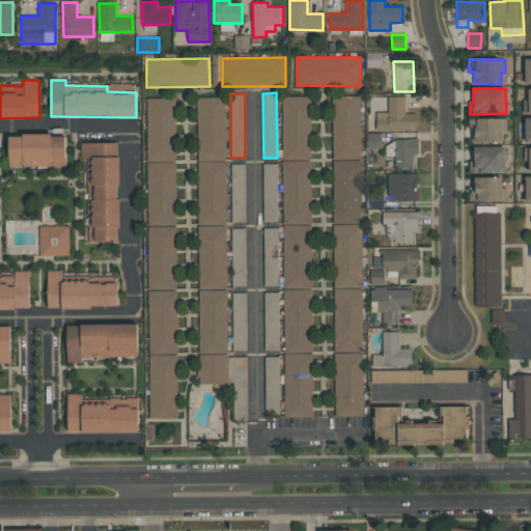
[(336,416),(363,416),(360,95),(332,96),(336,416)]
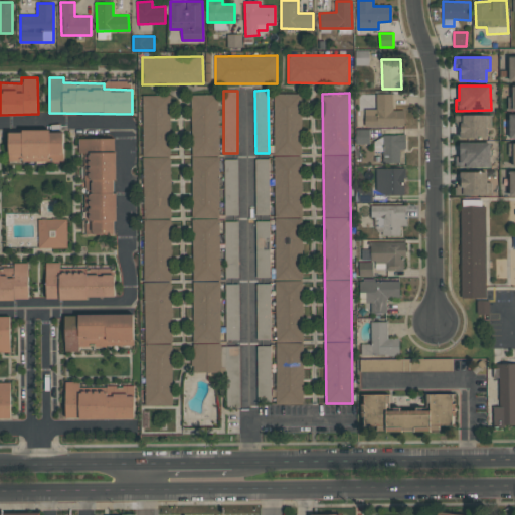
[(274,94),(274,155),(301,155),(300,94),(274,94)]
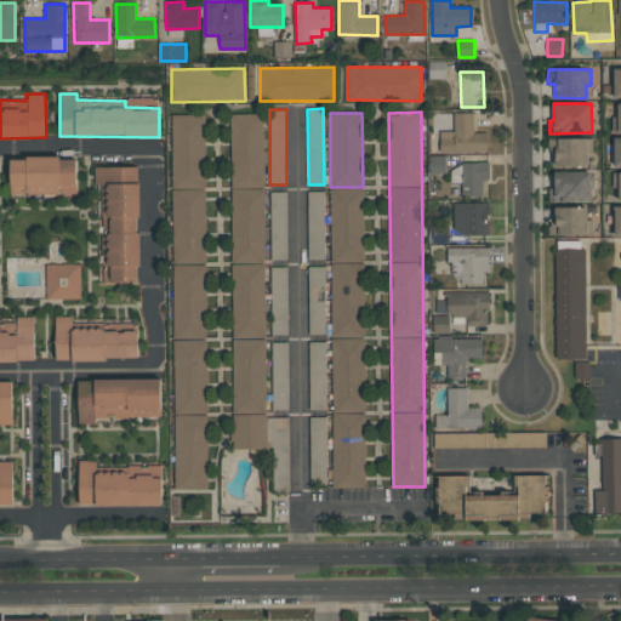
[(489,152),(488,132),(473,132),(473,113),(454,113),(454,131),(439,131),(440,153),(489,152)]
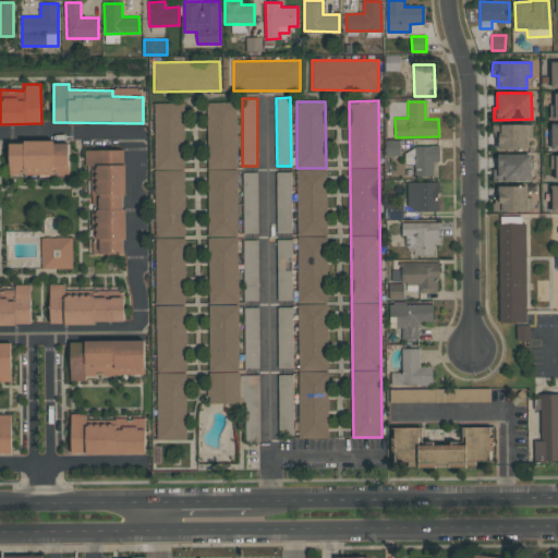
[(184,104),(155,102),(154,169),(183,170),(184,104)]
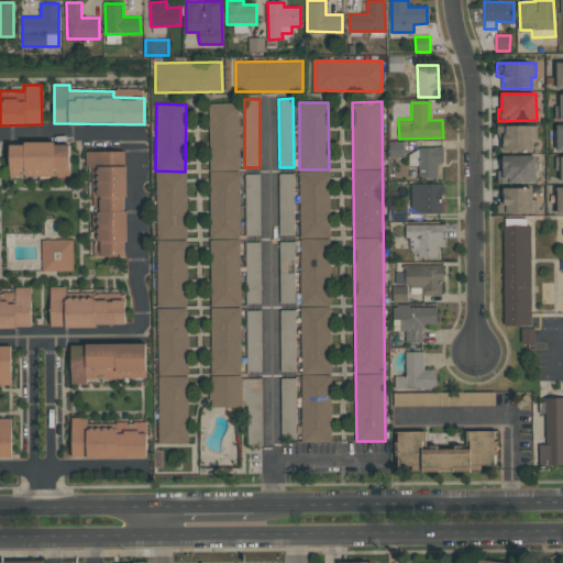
[(212,408),(242,407),(238,103),(208,103),(212,408)]
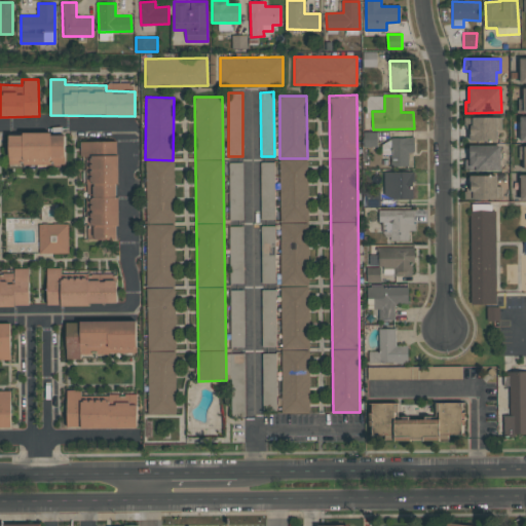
[(501,117),(470,117),(470,141),(497,142),(497,130),(501,130),(501,117)]
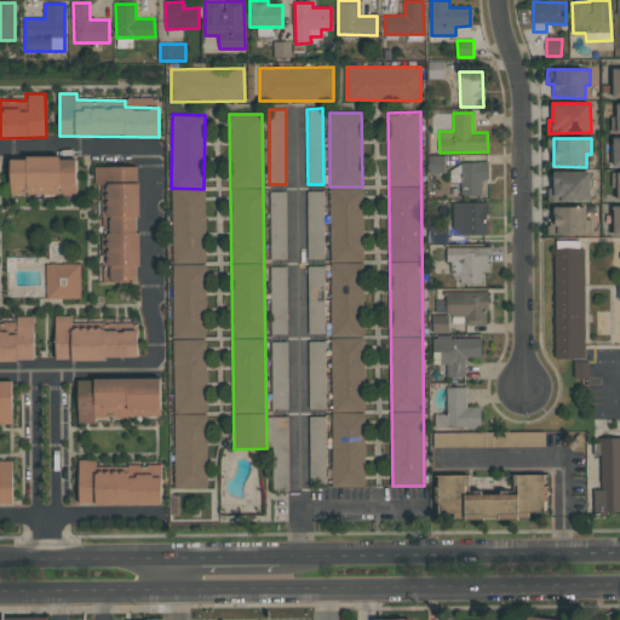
[(10,158),(10,194),(61,194),(76,194),(76,158),(10,158)]
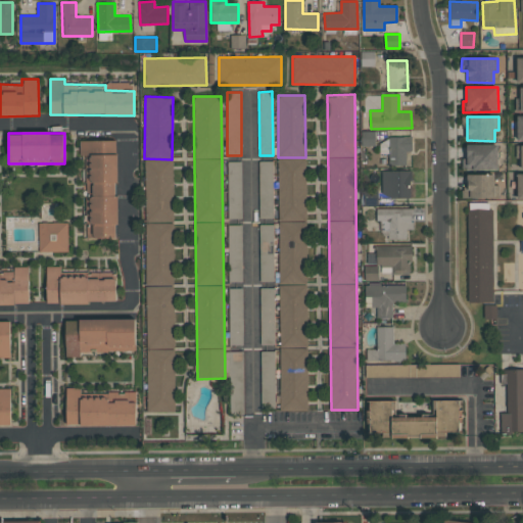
[(388,137),(389,165),(407,165),(406,152),(412,152),(411,137),(388,137)]
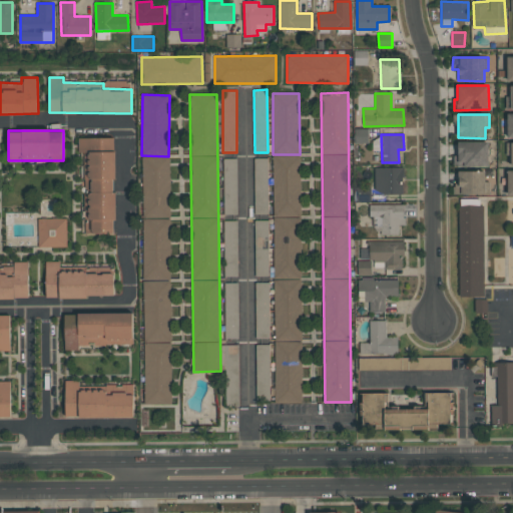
[(114,137),(78,137),(78,152),(84,152),(84,234),(115,233),(114,137)]
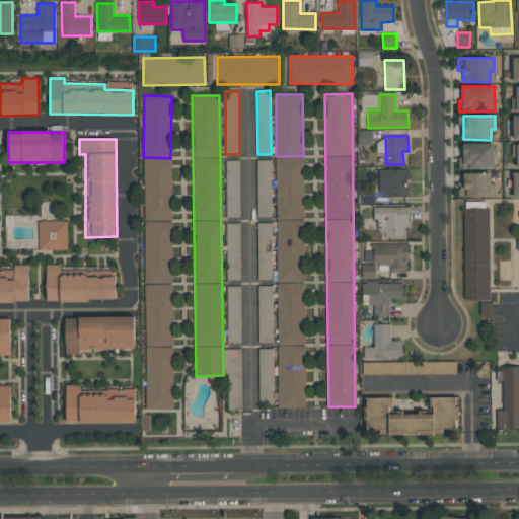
[(494,168),(494,143),(462,144),(463,157),(458,157),(459,168),(494,168)]
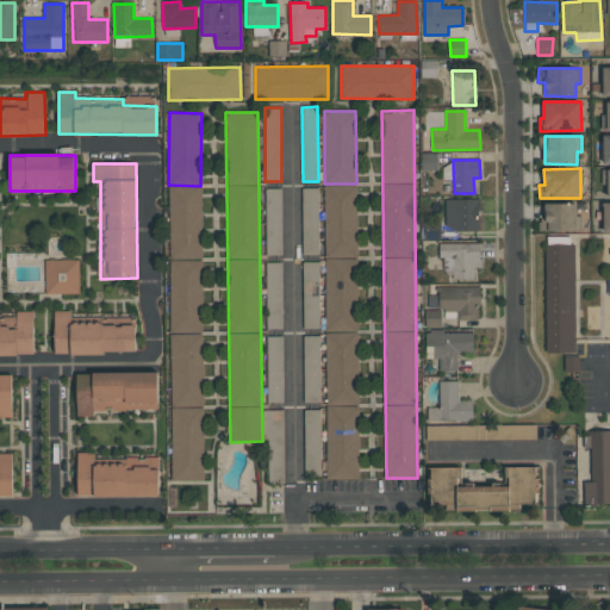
[(328,479),(360,479),(355,185),(324,185),(328,479)]
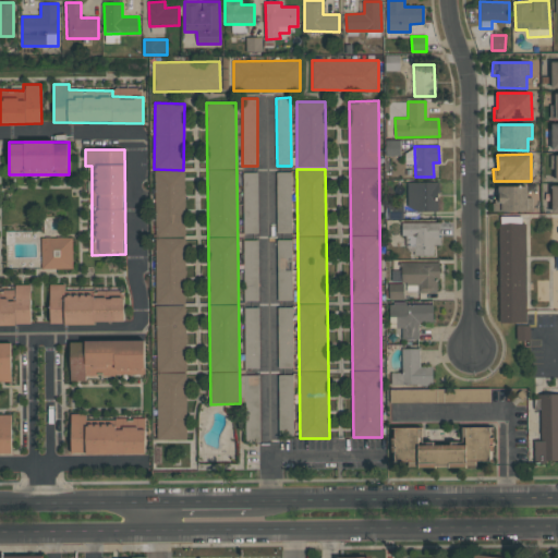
[(186,439),(183,170),(154,171),(157,439),(186,439)]
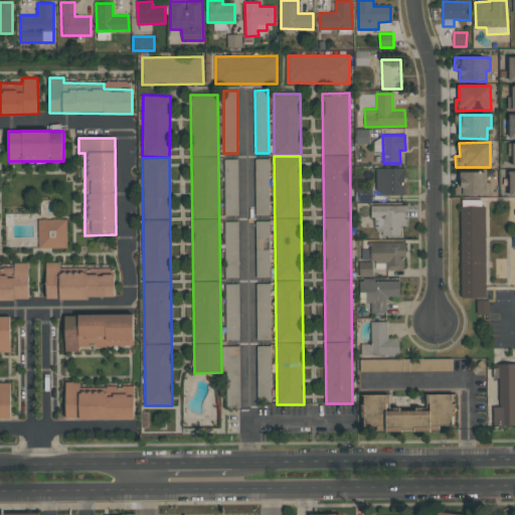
[(255,215),(270,215),(269,164),(267,164),(267,159),(254,159),(255,215)]
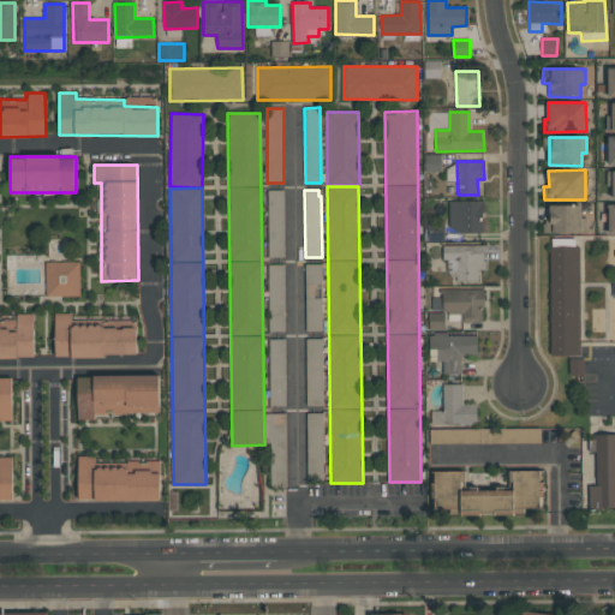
[(448,201),(449,233),(483,232),(483,201),(448,201)]
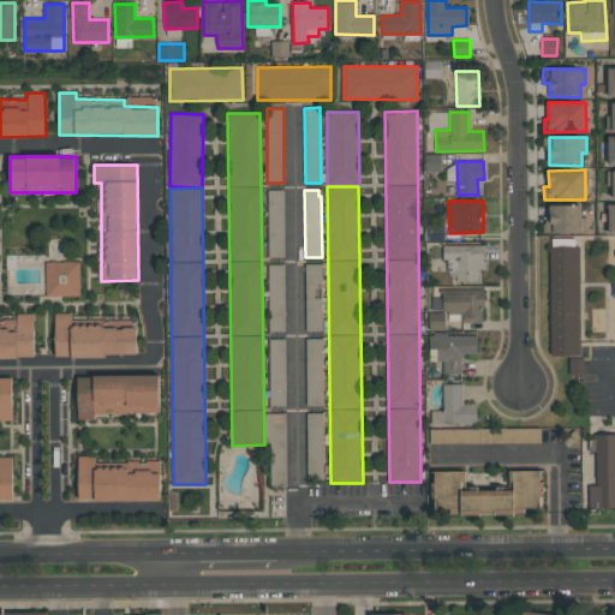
[(544,233),(587,232),(586,216),(581,216),(581,204),(549,206),(549,221),(543,221),(544,233)]
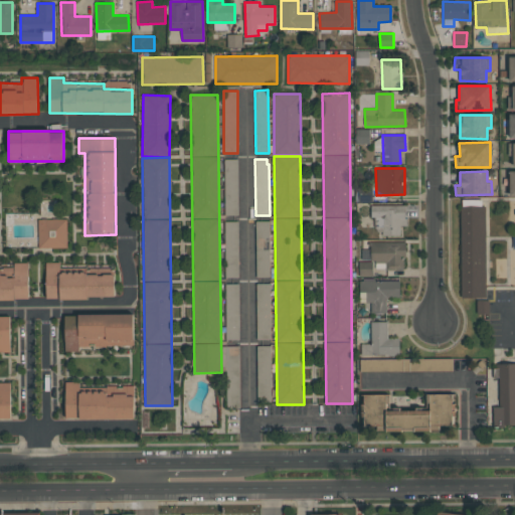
[(405,205),(371,205),(371,218),(375,218),(375,235),(401,235),(400,225),(405,225),(405,205)]
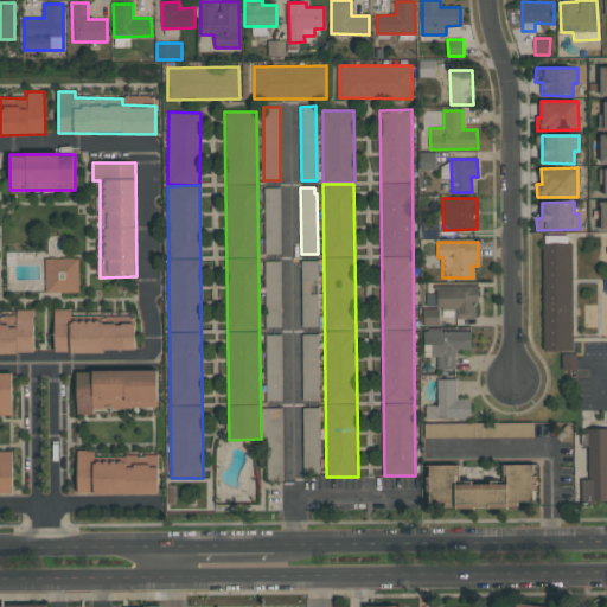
[(78,259),(45,259),(45,293),(80,292),(78,259)]
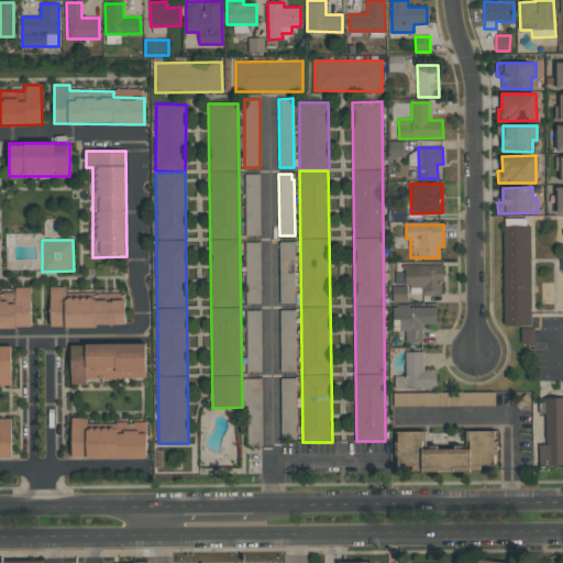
[(295,242),(280,242),(279,304),(294,304),(295,242)]
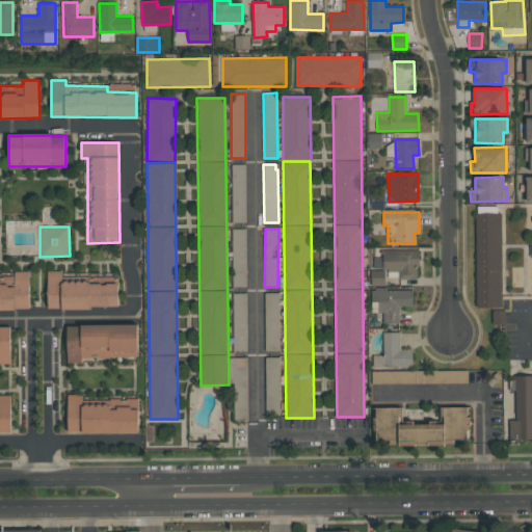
[(418,250),(383,249),(382,271),(400,272),(400,278),(417,278),(418,250)]
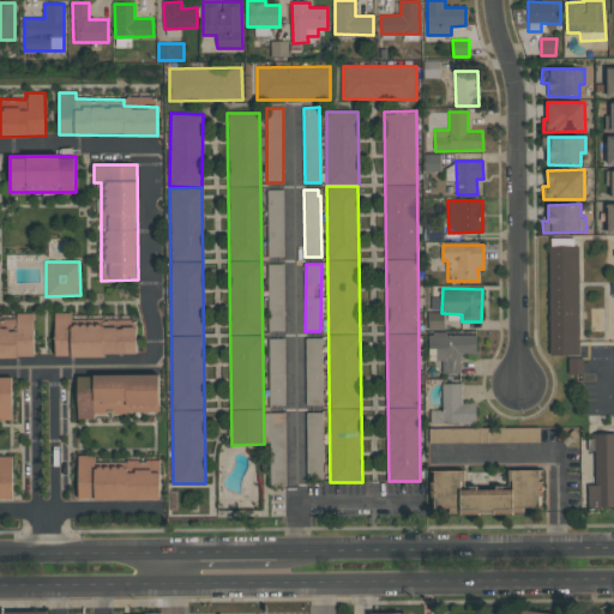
[(0,356),(34,356),(34,313),(16,313),(16,324),(0,323),(0,356)]
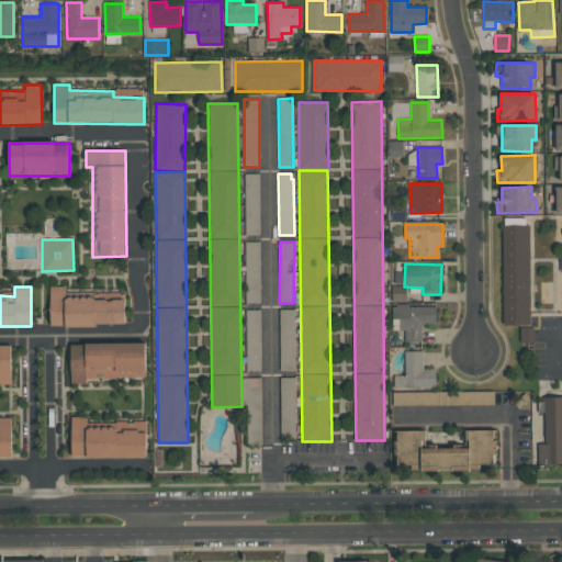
[(49,325),(125,325),(125,296),(110,296),(110,300),(94,299),(94,291),(65,291),(65,287),(49,287),(49,325)]
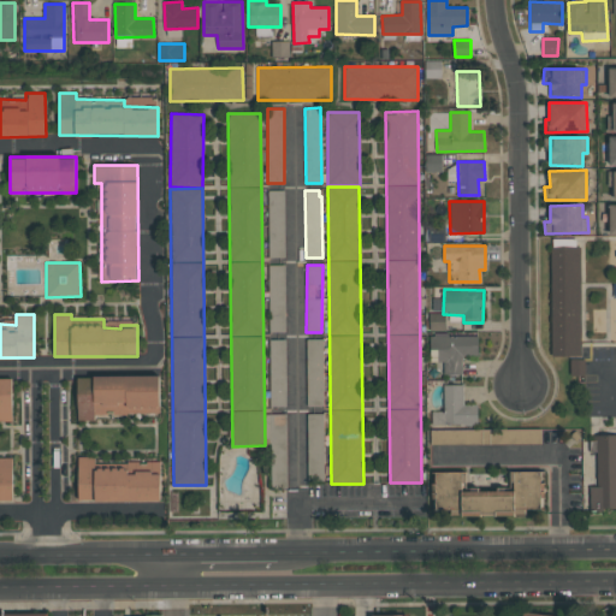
[(478,356),(478,336),(430,336),(430,362),(443,362),(443,374),(462,374),(462,356),(478,356)]
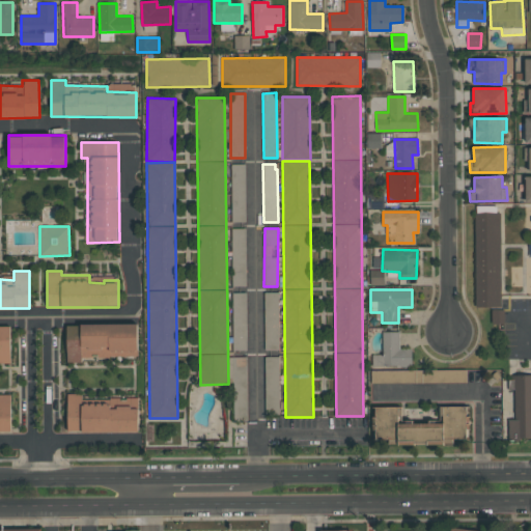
[(279,350),(278,292),(264,292),(264,350),(279,350)]
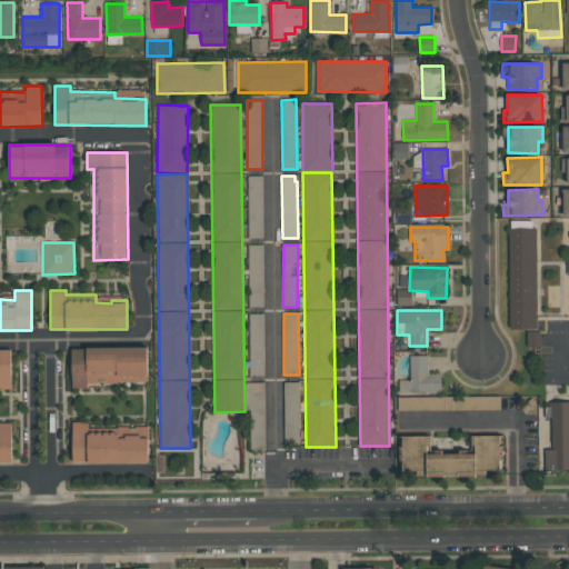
[(147,347),(71,348),(71,389),(88,389),(88,383),(102,383),(102,382),(148,382),(147,347)]
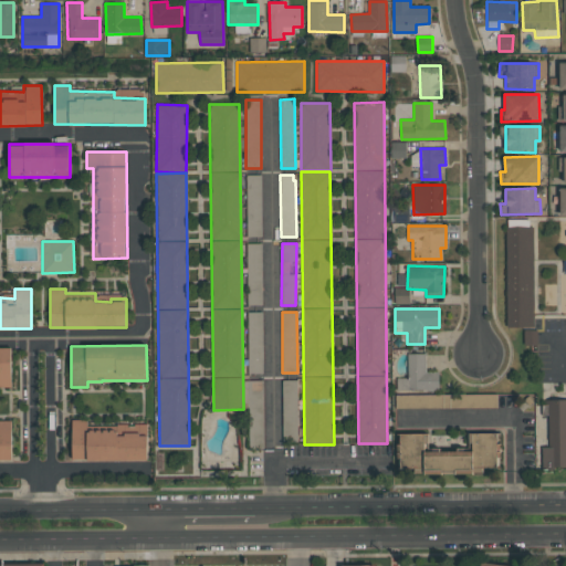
[(11,347),(0,347),(0,386),(11,387),(11,347)]
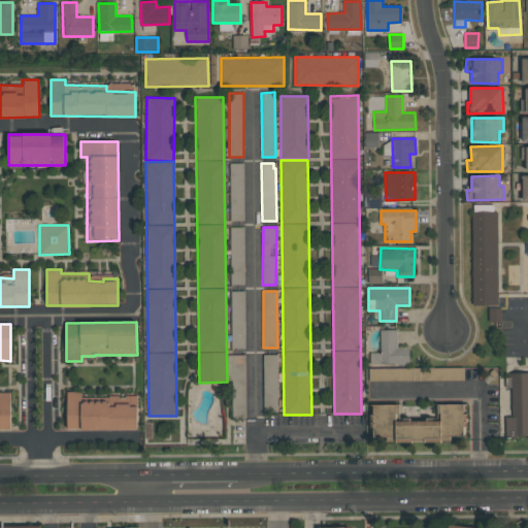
[(409,364),(409,347),(397,348),(397,329),(380,330),(381,353),(370,353),(370,364),(409,364)]
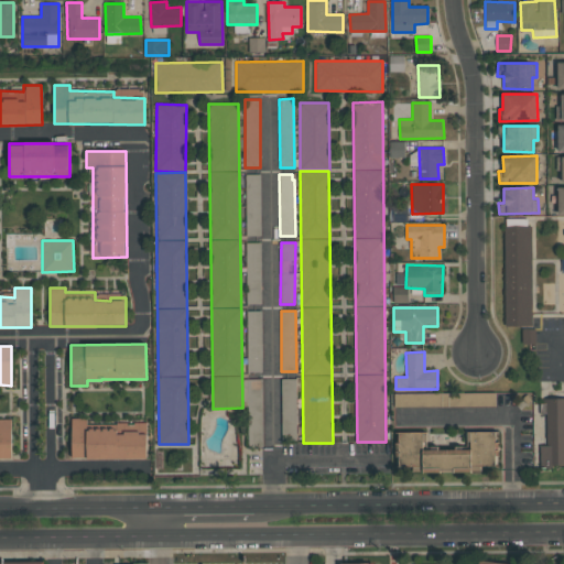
[(262,379),(248,379),(248,384),(245,384),(246,396),(247,446),(263,445),(262,379)]
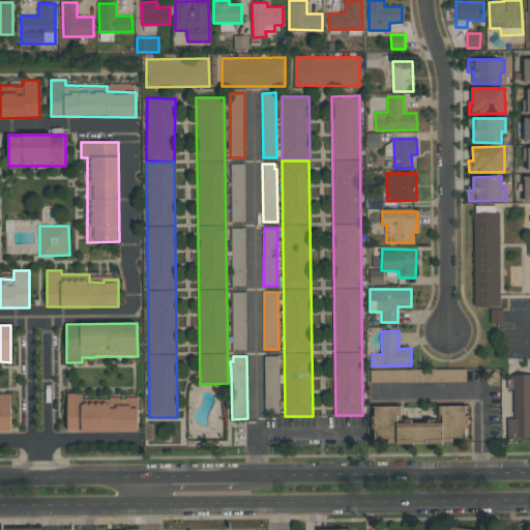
[(264,356),(265,413),(278,413),(278,356),(264,356)]
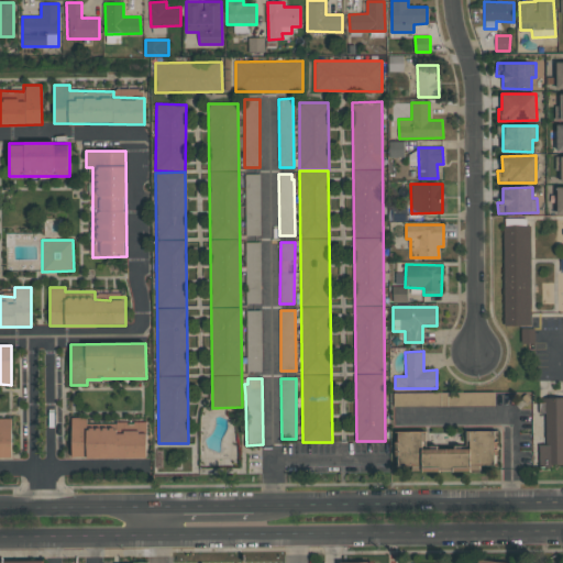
[(393,407),(495,406),(495,392),(393,393),(393,407)]
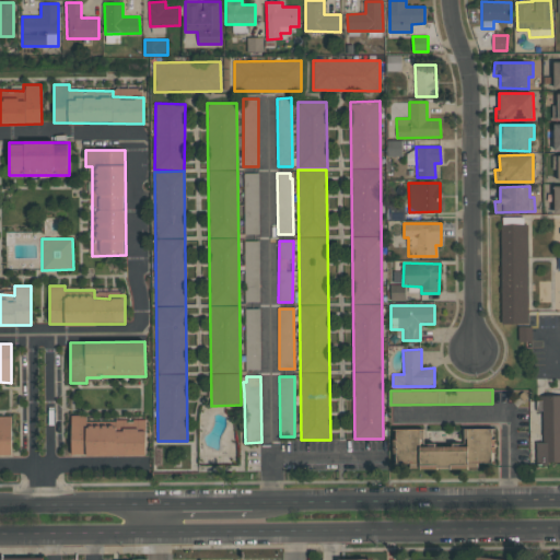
[(540,397),(559,397),(559,463),(549,463),(550,465),(532,465),(531,401),(540,401),(540,397)]
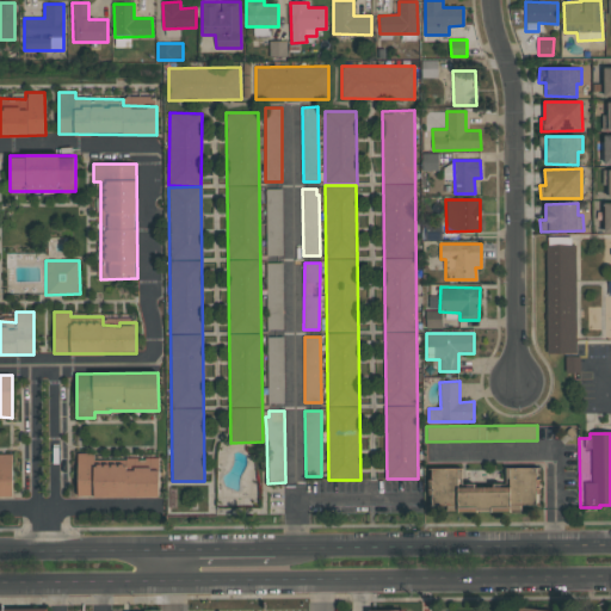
[(0,498),(12,498),(12,454),(0,454),(0,498)]
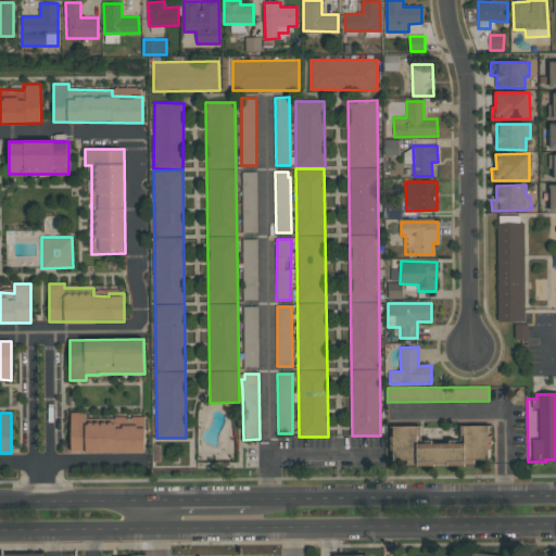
[(491,426),(460,425),(459,434),(464,434),(464,443),(420,441),(420,427),(392,426),(392,462),(416,462),(416,465),(475,466),(475,459),(490,460),(491,426)]
